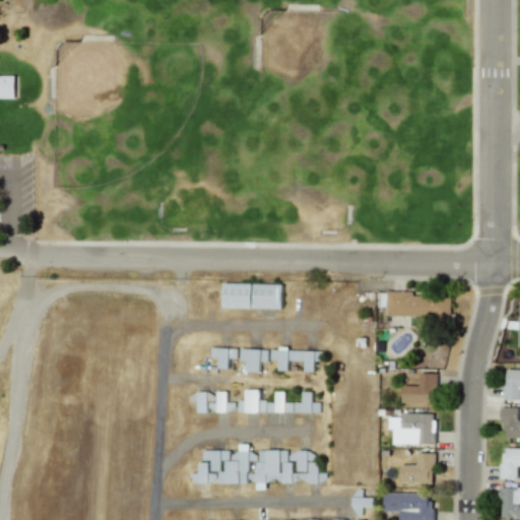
[(0,98),(14,98),(14,75),(0,75),(0,98)]
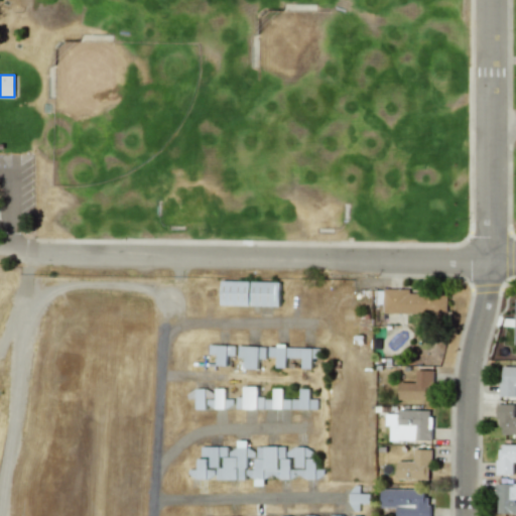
[(280,282),(222,281),(221,305),(250,305),(279,306),(280,282)]
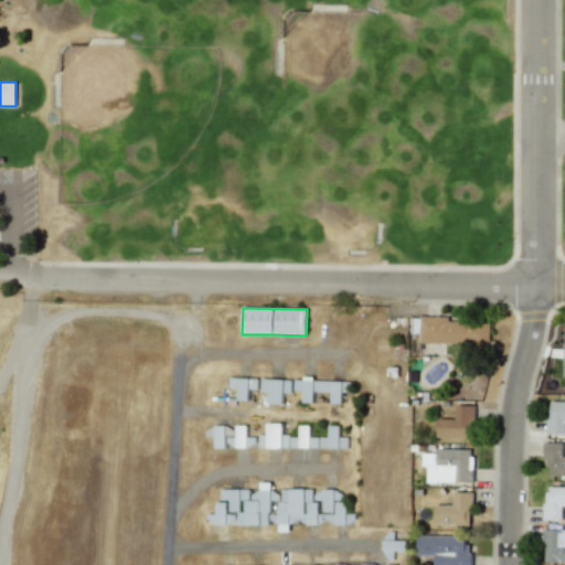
[(448,317),(419,316),(419,342),(489,343),(489,321),(448,320),(448,317)]
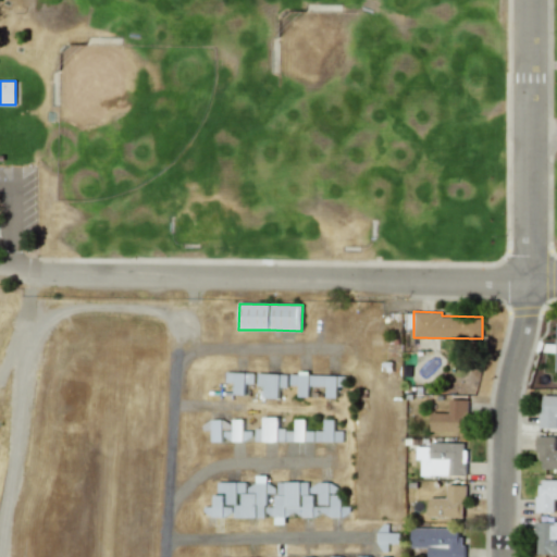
[(234,383),(233,395),(244,395),(245,384),(254,384),(254,373),(225,372),(225,383),(234,383)]
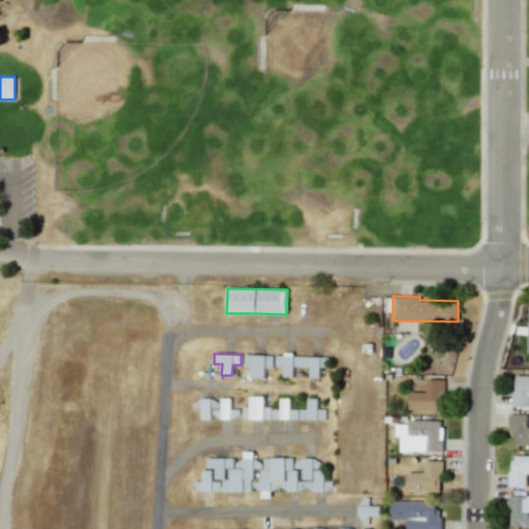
[(244,367),(250,367),(250,378),(265,378),(265,368),(273,368),(273,355),(244,354),(244,367)]
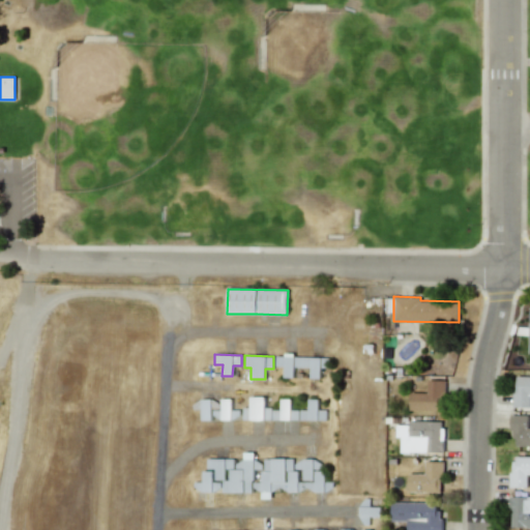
[(283,378),(293,378),(293,367),(311,367),(310,379),(320,379),(321,357),(275,356),(275,366),(284,366),(283,378)]
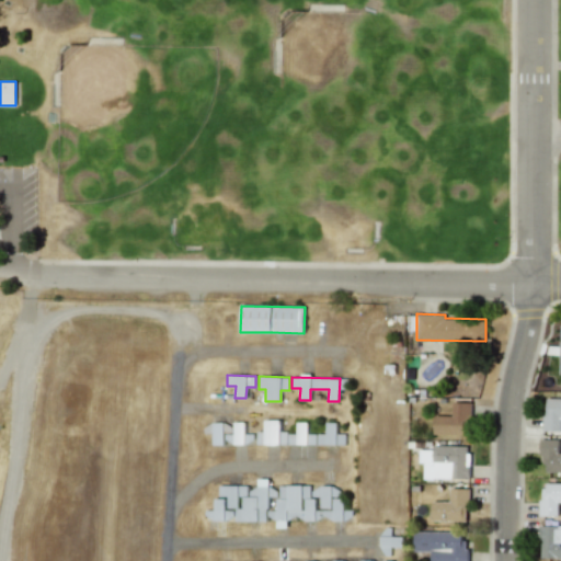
[(560,398),(547,398),(546,416),(542,416),(541,431),(560,431),(560,398)]
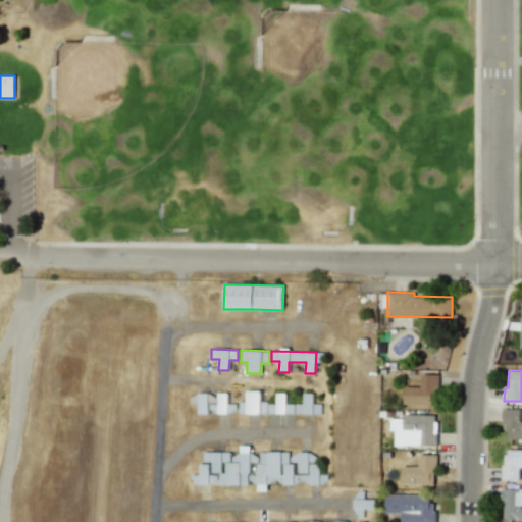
[(403,404),(431,405),(431,395),(437,395),(437,374),(420,374),(420,386),(404,386),(403,404)]
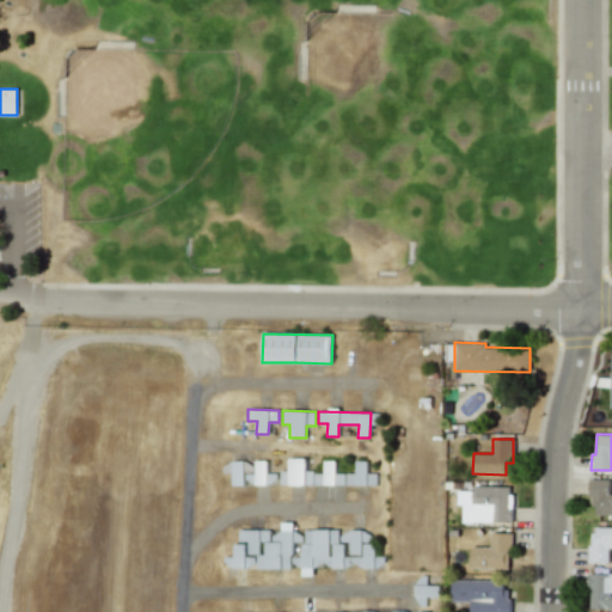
[(344,485),(344,473),(335,473),(335,461),(323,460),(323,472),(305,472),(305,459),(288,458),(288,471),(280,471),(280,485),(344,485)]
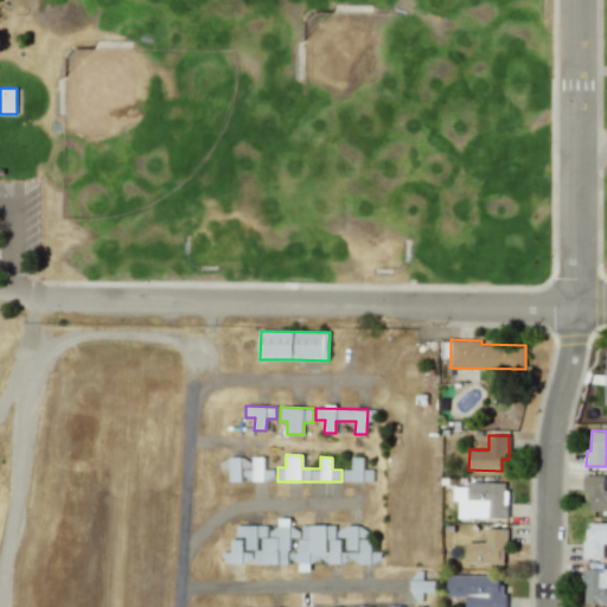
[(230,481),(264,481),(264,457),(251,458),(230,458),(230,481)]
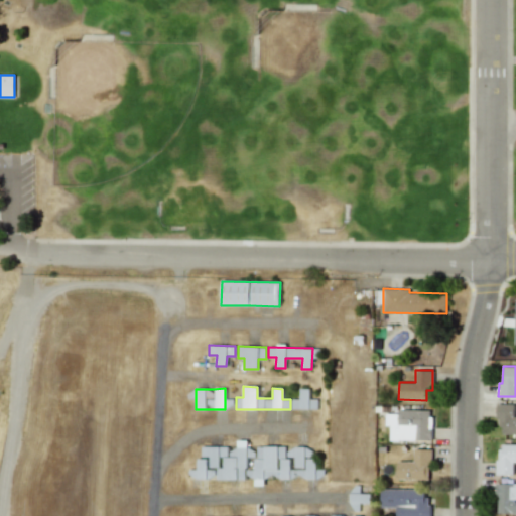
[(299,399),(291,399),(291,409),(317,409),(317,399),(310,399),(309,389),(299,389),(299,399)]
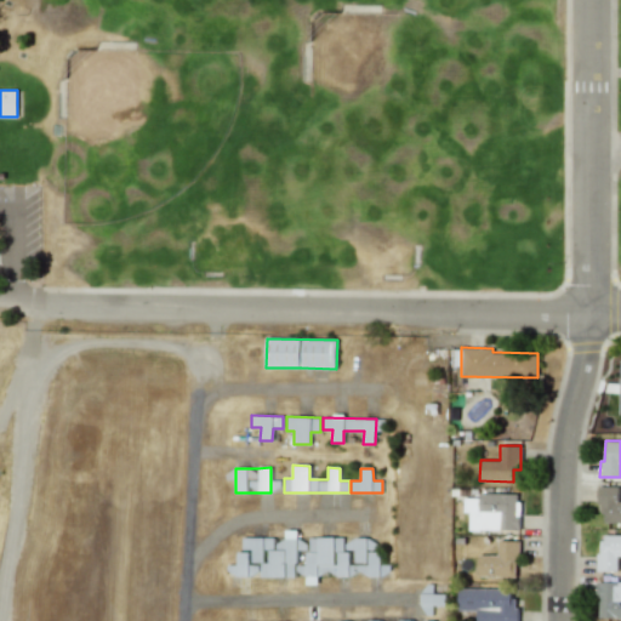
[(620,501),(619,501),(617,485),(599,486),(599,523),(620,522),(620,501)]
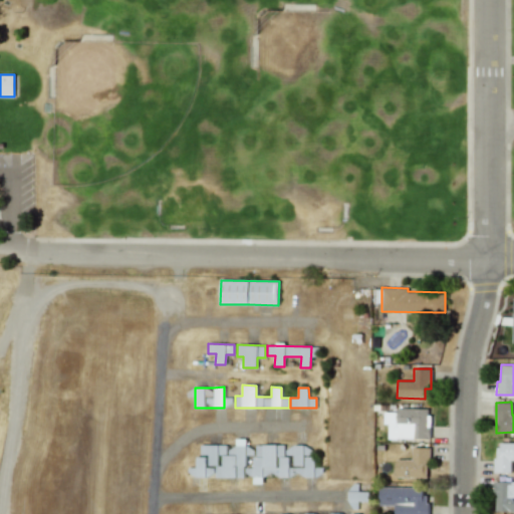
[(429,438),(430,409),(397,408),(396,438),(429,438)]
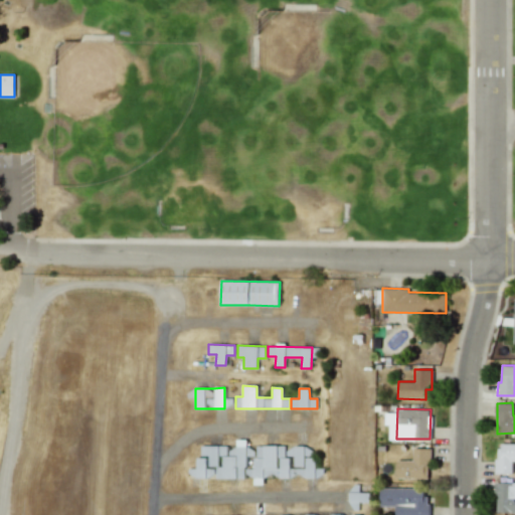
[(514,444),(497,444),(496,473),(511,474),(512,461),(514,461),(514,444)]
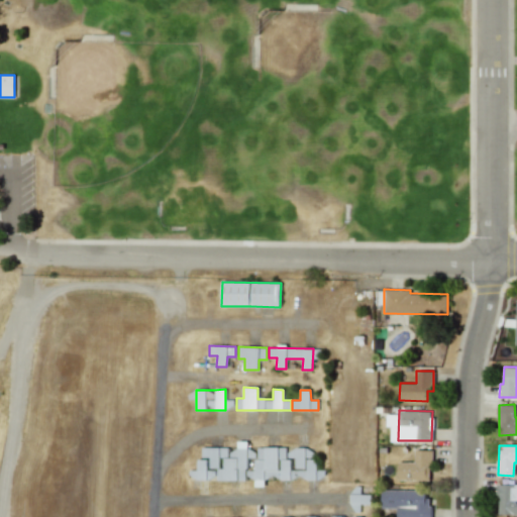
[(246,447),(229,448),(229,447),(201,447),(202,457),(210,457),(210,469),(217,469),(217,481),(246,481),(246,447)]
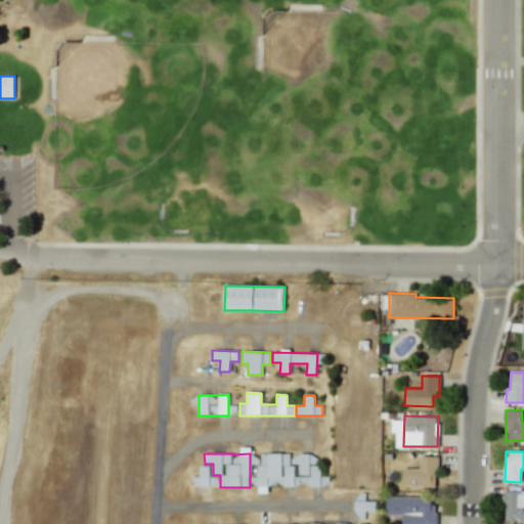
[(259,453),(260,477),(250,477),(250,486),(295,485),(295,466),(290,466),(290,453),(259,453)]
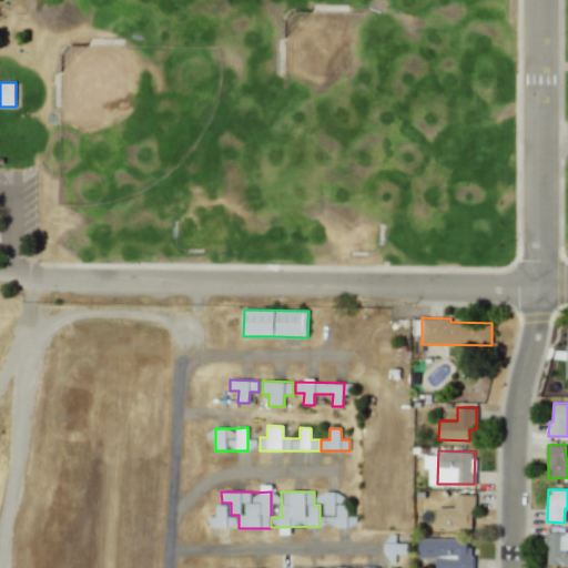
[(347,526),(347,505),(344,505),(344,494),(320,494),(321,526),(347,526)]
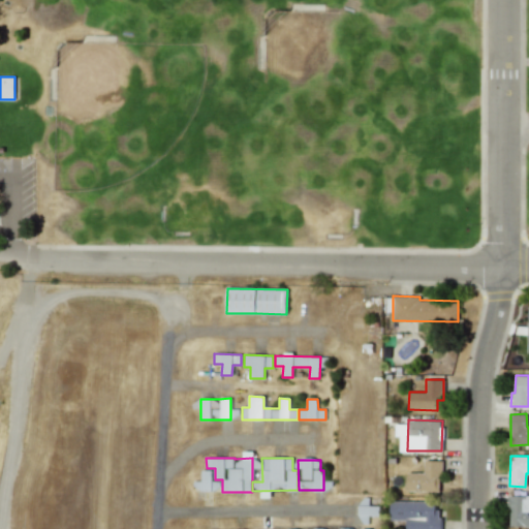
[(441,461),(424,461),(424,473),(407,472),(407,491),(441,491),(441,461)]
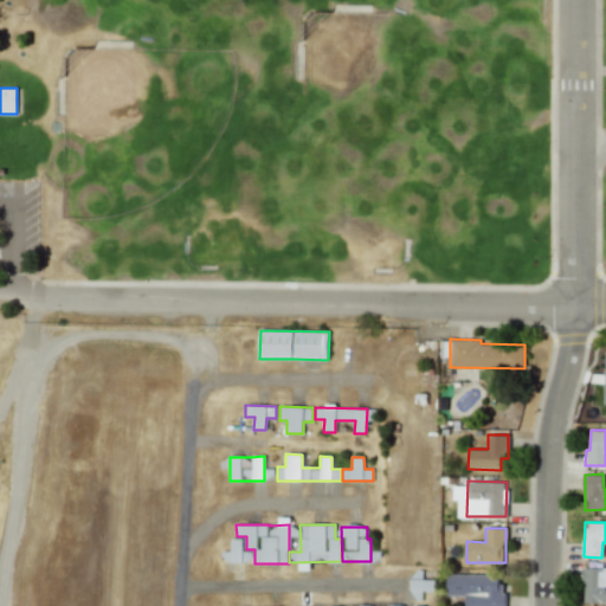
[(244,562),(243,539),(231,539),(231,550),(221,550),(221,562),(244,562)]
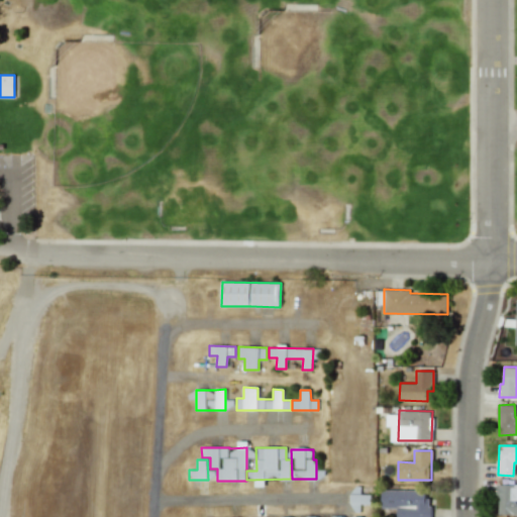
[(516,514),(516,485),(497,485),(497,514),(516,514)]
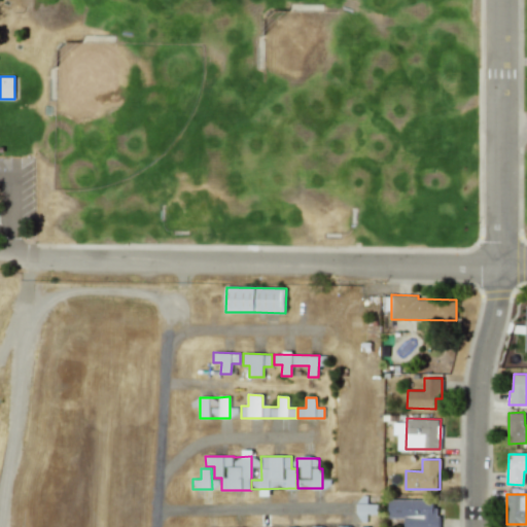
[(359,502),(358,522),(367,522),(367,514),(378,515),(379,504),(367,504),(367,498),(362,498),(362,502),(359,502)]
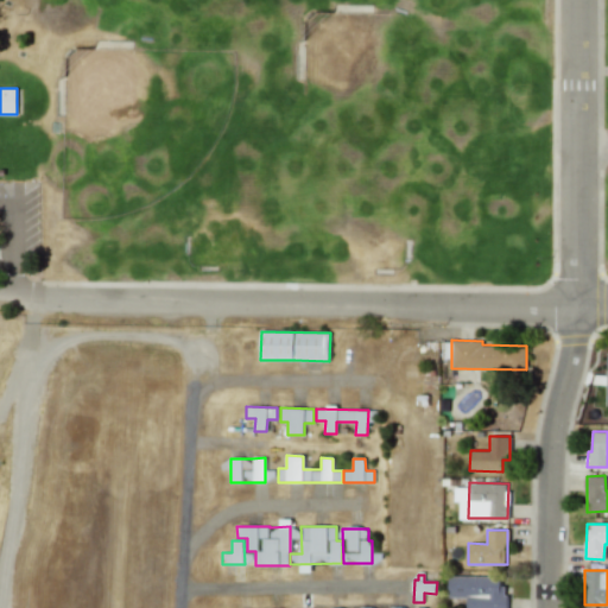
[(505,607),(506,576),(449,575),(448,597),(467,597),(467,607),(505,607)]
